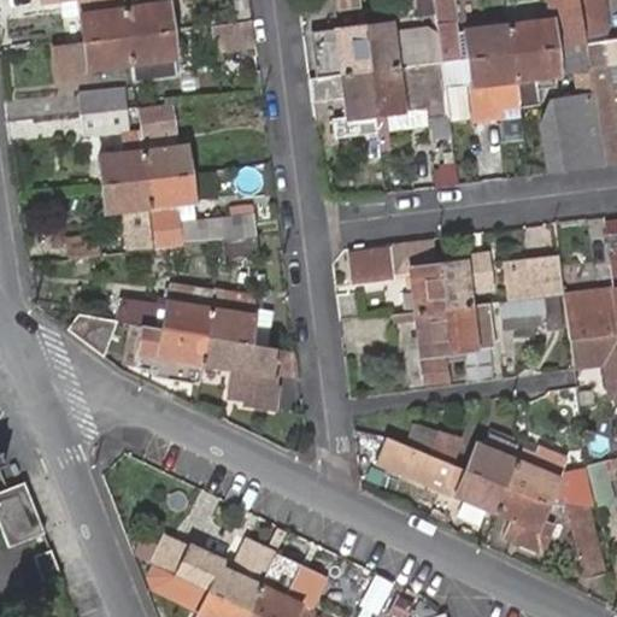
[(130,34),(124,0),(82,0),(81,0),(82,13),(81,13),(83,41),(130,34)]
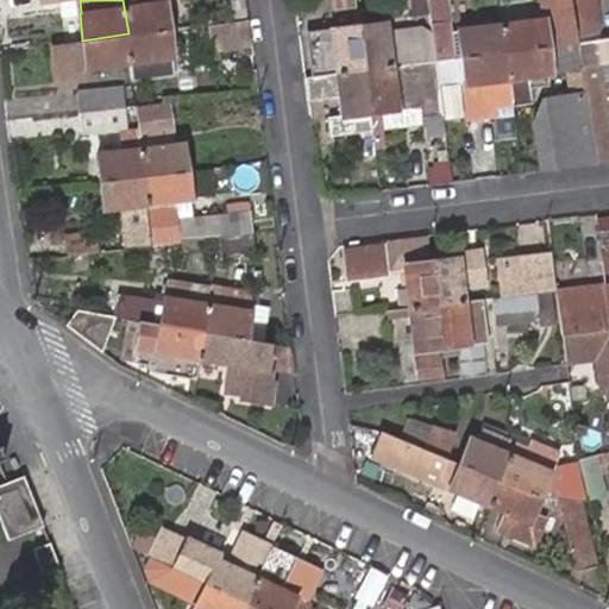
[(123,0),(129,33),(171,29),(167,0),(123,0)]
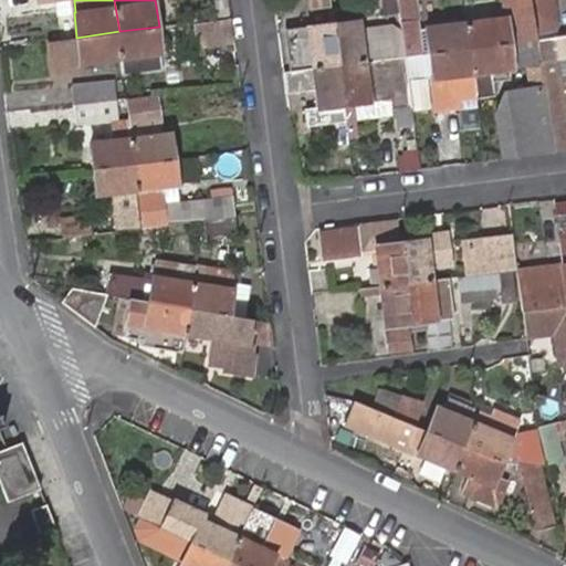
[(417,0),(398,0),(406,58),(425,55),(417,0)]
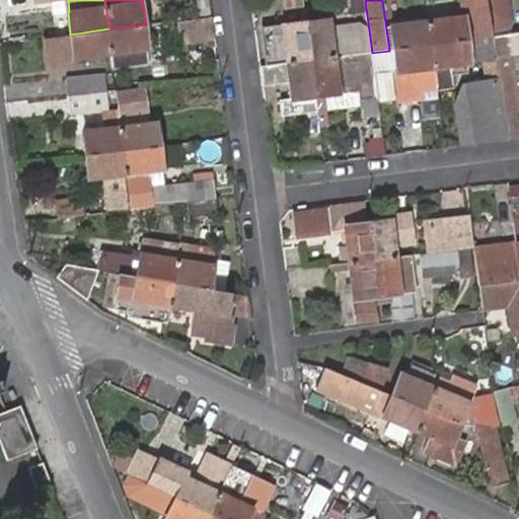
[(432,45),(467,40),(492,36),(486,0),(459,0),(462,16),(428,21),(432,45)]
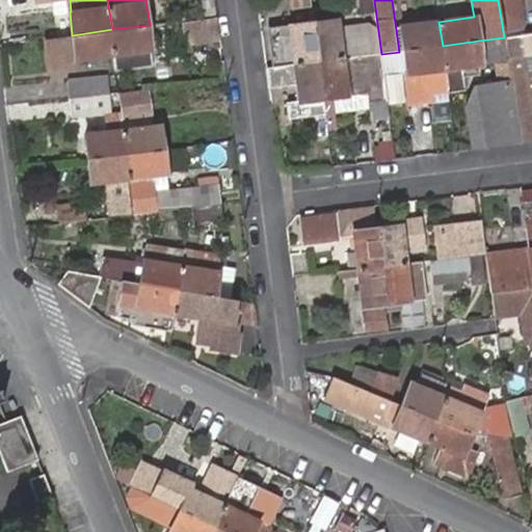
[(505,0),(510,28),(526,27),(522,0),(505,0)]
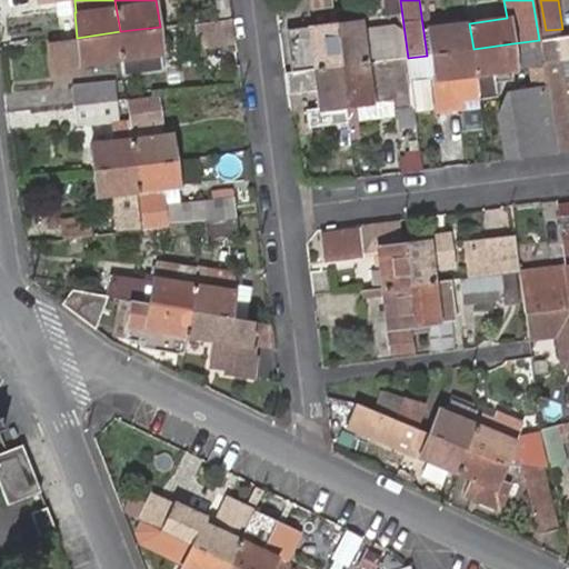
[(229,20),(192,25),(196,46),(231,41),(229,20)]
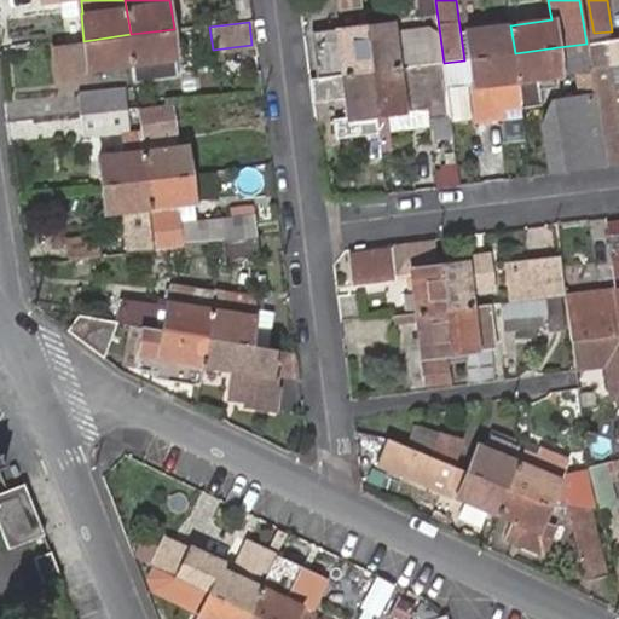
[(392,24),(365,28),(370,69),(398,64),(392,24)]
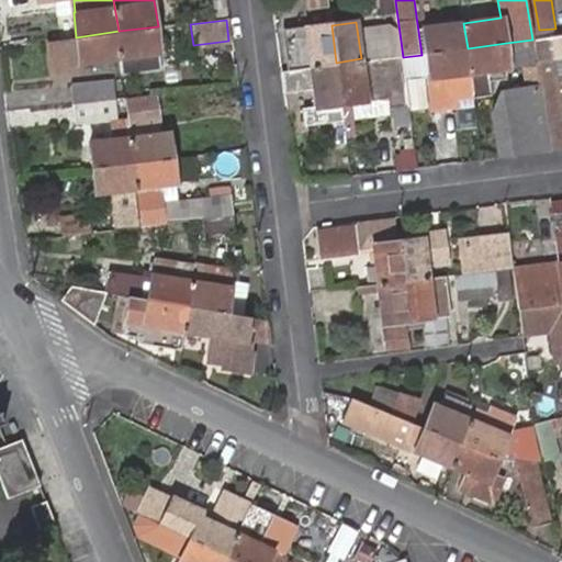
[(468,48),(463,23),(424,29),(427,55),(468,48)]
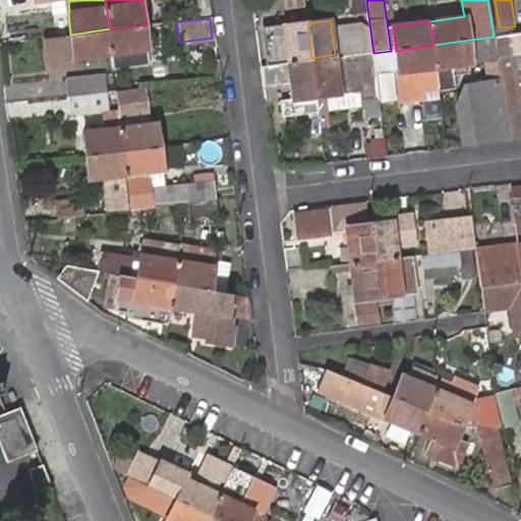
[(289,57),(289,61),(311,58),(307,23),(269,29),(274,59),(289,57)]
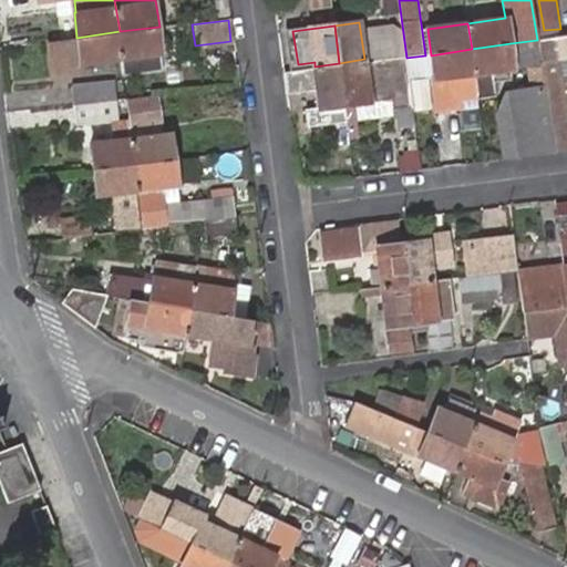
[(160,27),(120,31),(123,57),(124,73),(165,69),(160,27)]
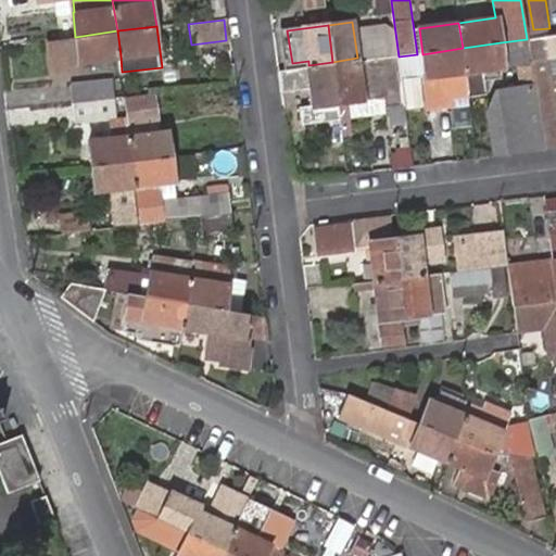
[(62,38),(46,41),(50,74),(80,68),(79,61),(121,55),(117,30),(75,37),(62,38)]
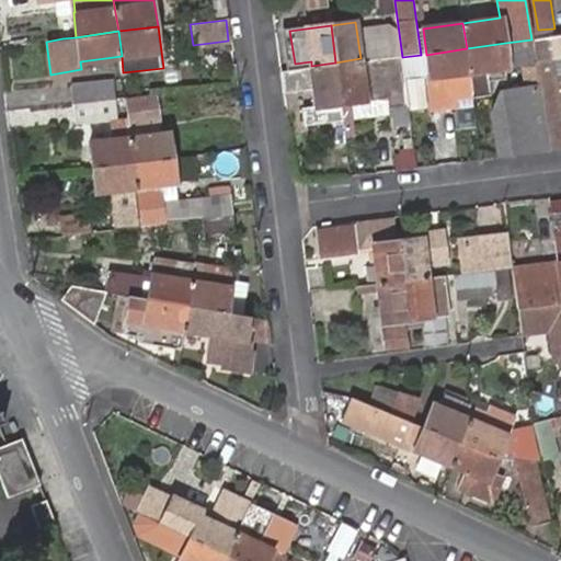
[(560,76),(560,36),(551,38),(531,39),(538,65),(551,150),(560,149),(560,95),(558,77),(560,76)]
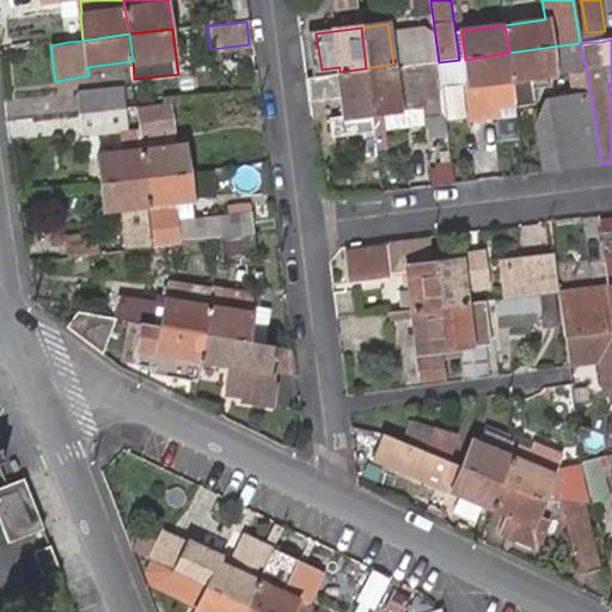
[(587,71),(580,43),(551,47),(509,53),(515,103),(515,106),(539,103),(537,77),(587,71)]
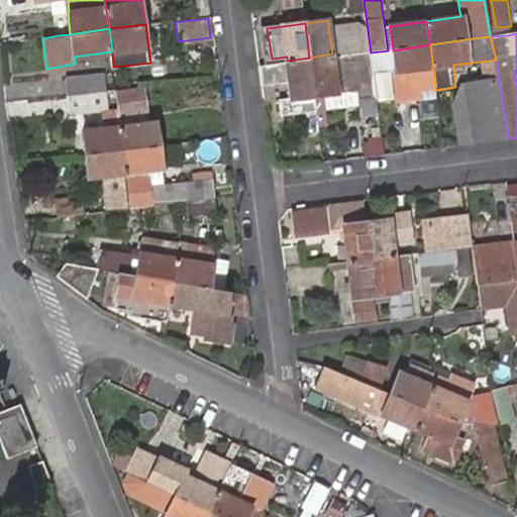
[(393,104),(418,101),(417,90),(435,87),(430,44),(393,50),(396,71),(389,72),(393,104)]
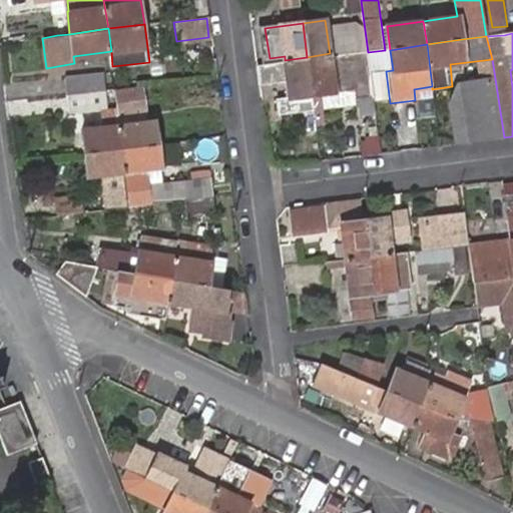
[(393,70),(390,50),(385,50),(368,52),(371,73),(386,71),(393,70)]
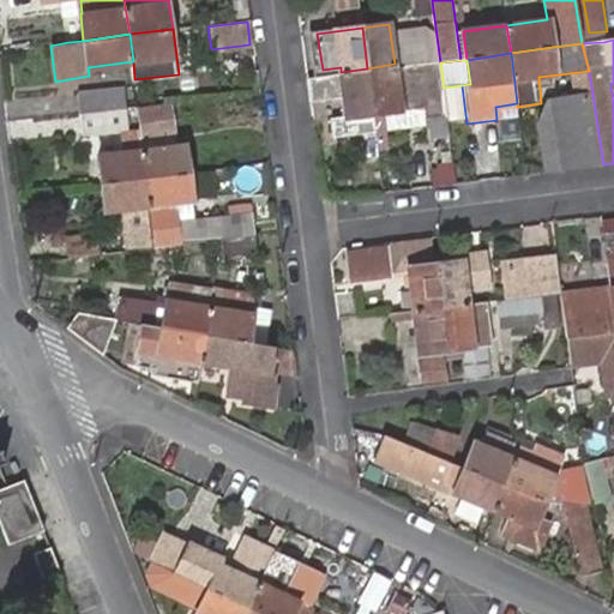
[(423,106),(425,115),(447,113),(444,88),(440,62),(395,64),(367,68),(373,110),(375,131),(384,128),(383,121),(381,110),(423,106)]
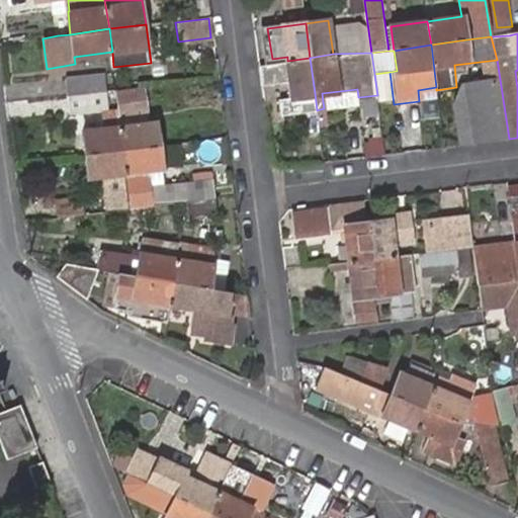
[(310,58),(287,61),(288,63),(290,79),(291,96),(315,93),(310,58)]
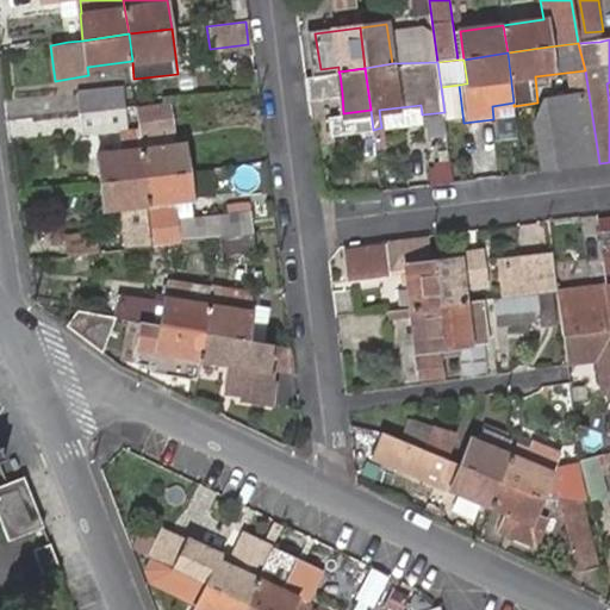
[(342,93),(340,74),(328,75),(330,94),(342,93)]
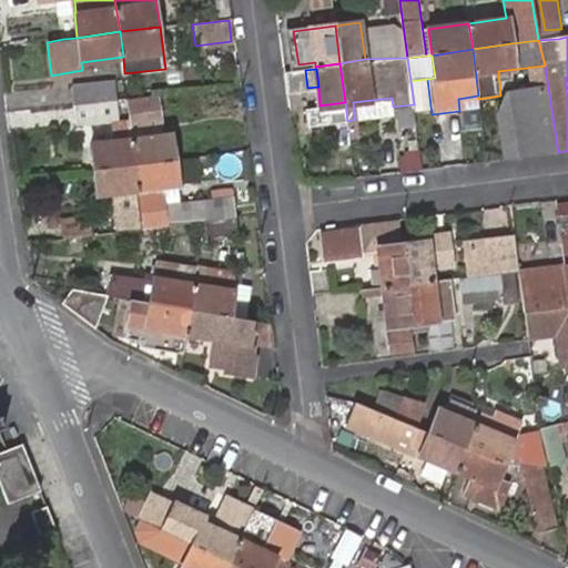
[(75,103),(120,99),(117,77),(73,82),(75,103)]
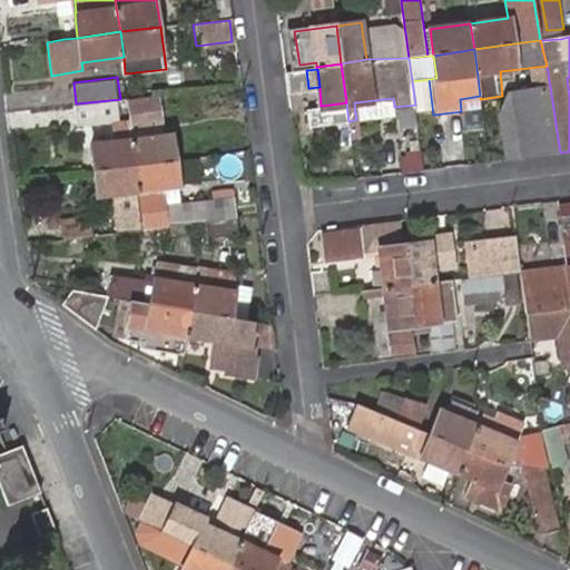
[(510,91),(518,158),(558,153),(548,87),(510,91)]
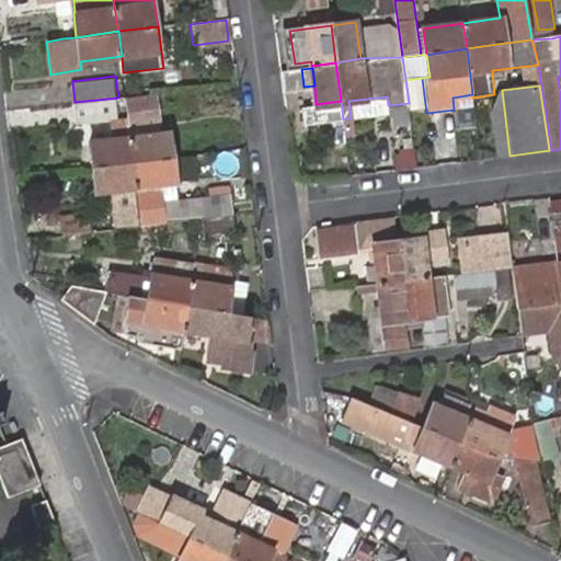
[(134,160),(173,155),(170,130),(162,132),(157,93),(126,96),(129,122),(134,160)]
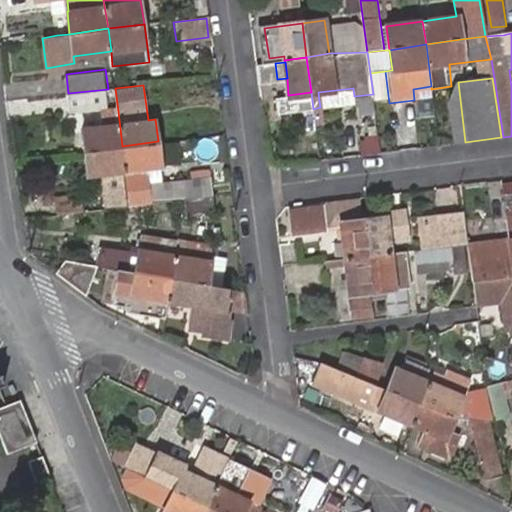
[(431,86),(413,89),(414,100),(432,98),(431,89),(431,86)]
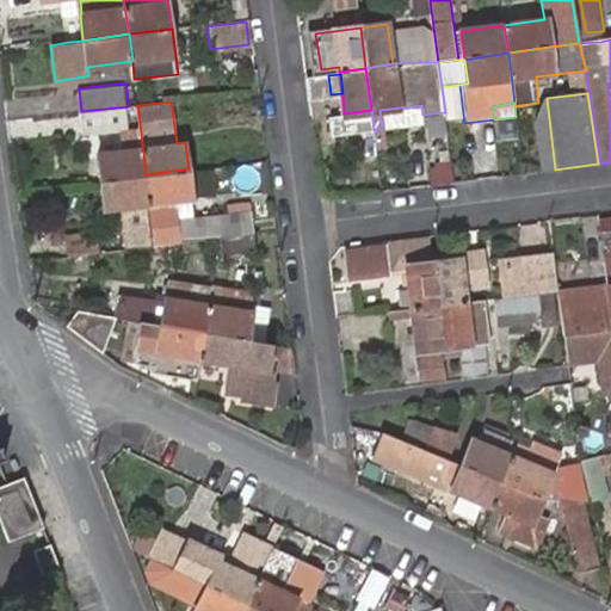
[(421,105),(380,110),(381,121),(423,115),(421,105)]
